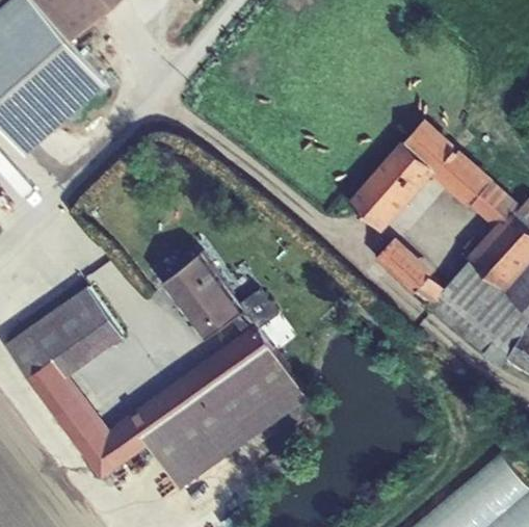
[(0,130),(21,155),(24,152),(97,84),(103,79),(71,38),(113,0),(0,0),(0,130)]
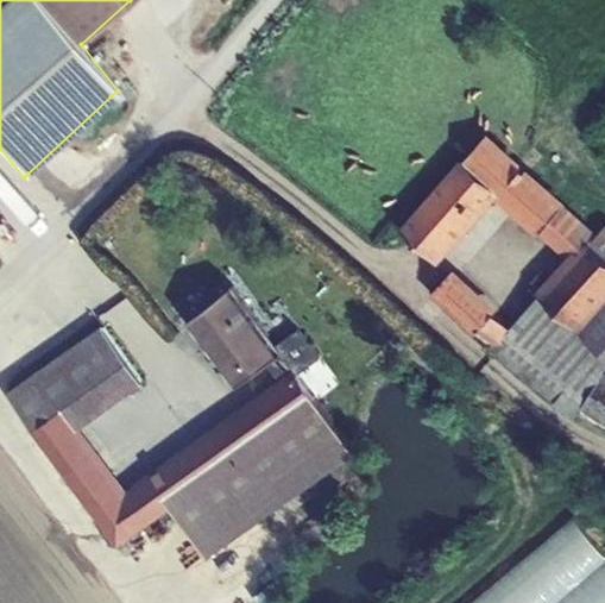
[(534,293),(537,296),(579,332),(604,302),(604,258),(588,243),(594,237),(562,207),(565,205),(525,170),(523,171),(516,164),(517,163),(486,136),(461,162),(459,161),(397,230),(438,265),(493,200),(563,261),(534,293)]
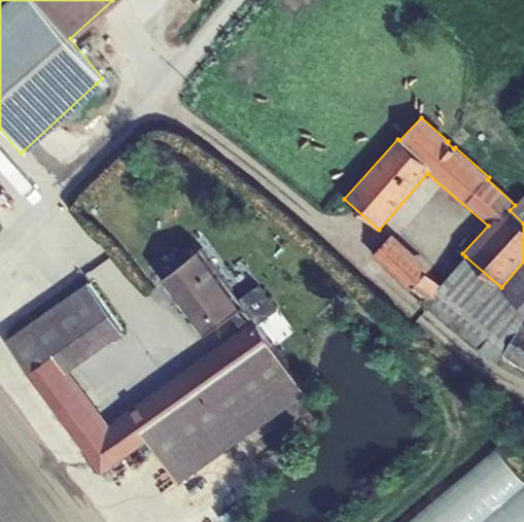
[(523,196),(515,205),(510,210),(523,223),(523,196)]
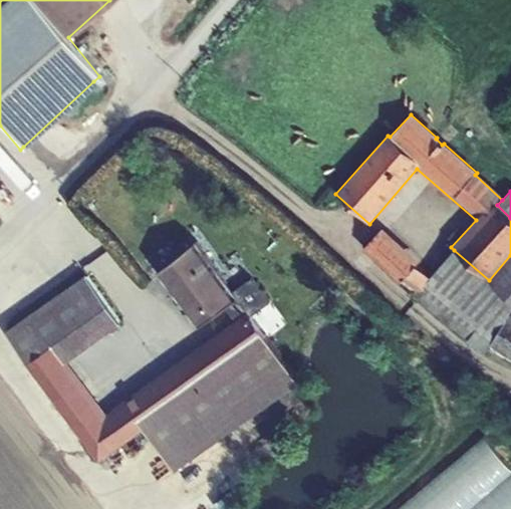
[(417,303),(483,356),(489,348),(508,318),(510,312),(510,301),(489,280),(454,250),(429,277),(416,265),(418,262),(381,229),(361,250),(399,284),(403,281),(422,298),(417,303)]
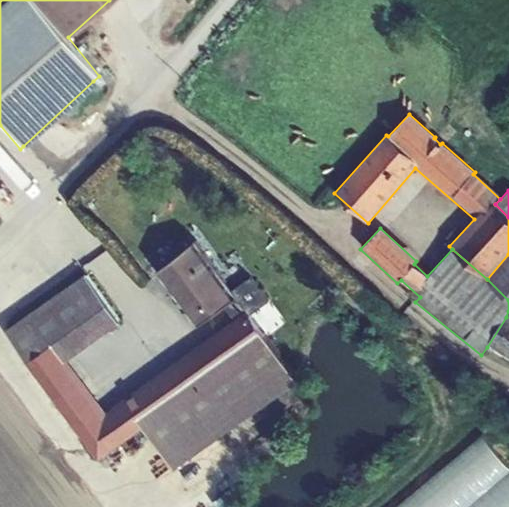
[(69,359),(65,362),(49,346),(24,363),(96,463),(144,428),(173,473),(296,380),(250,318),(268,304),(248,279),(229,294),(190,242),(154,270),(196,327),(222,309),(232,322),(106,406),(69,359)]
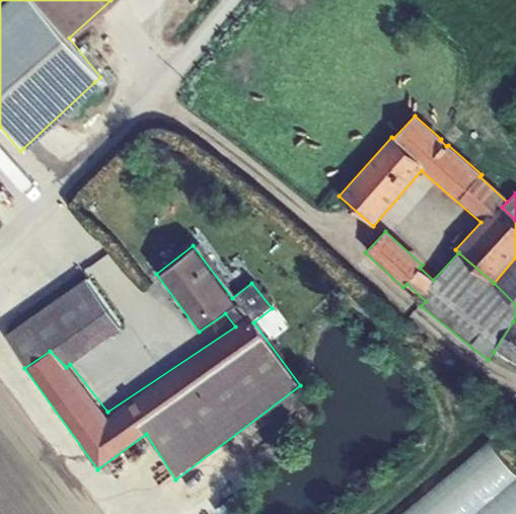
[(515,258),(494,283),(515,304),(515,258)]
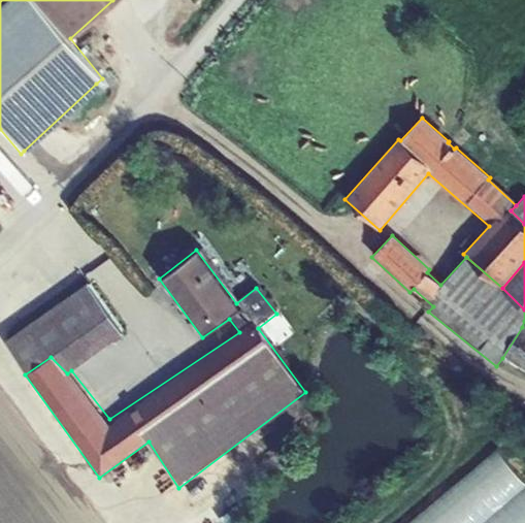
[(51,357),(67,373),(71,370),(123,333),(87,284),(3,341),(25,374),(51,357)]
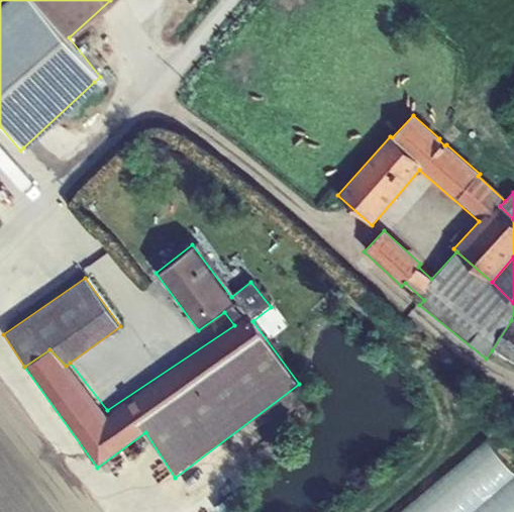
[(511,320),(492,350),(513,364),(513,321),(511,320)]
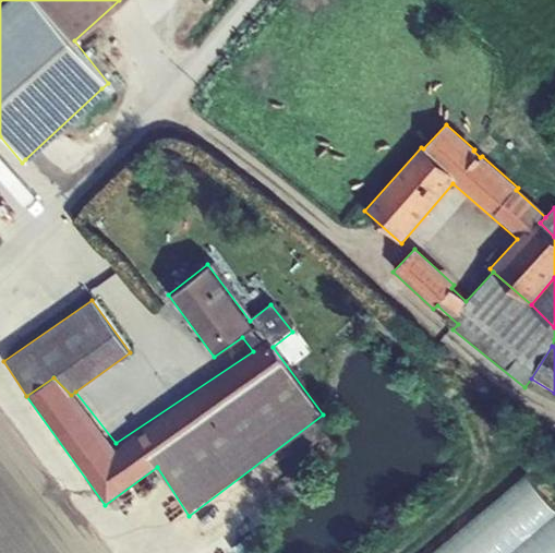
[(554,552),(554,514),(525,478),(434,552),(554,552)]
